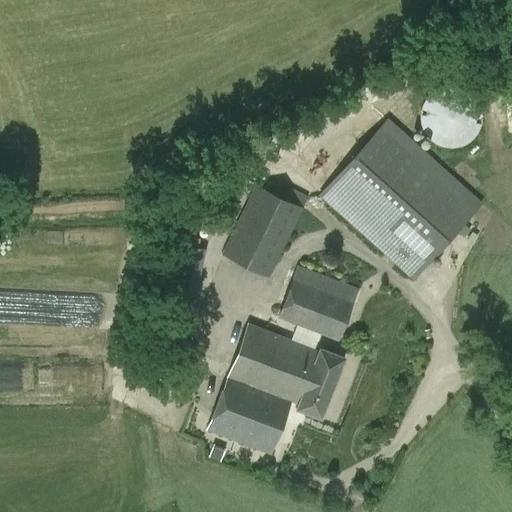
[(461,146),(469,141),(476,134),(481,125),(482,116),(480,106),(476,98),(469,91),(460,86),(450,85),(441,87),(432,91),(425,98),(421,107),(419,117),(421,126),(426,135),(433,142),(441,146),(451,147),(461,146)]
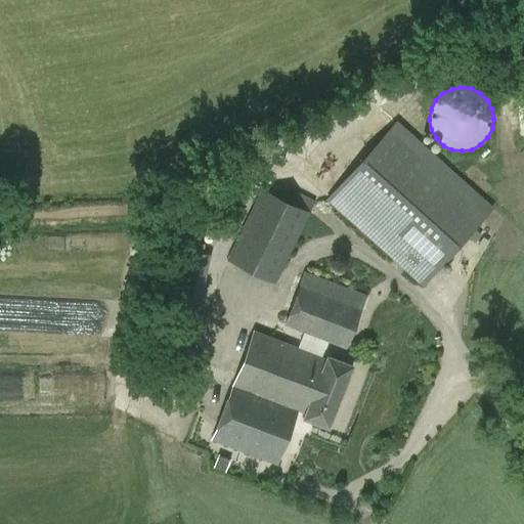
[(423,287),(493,207),(396,120),(325,199),(423,287)]
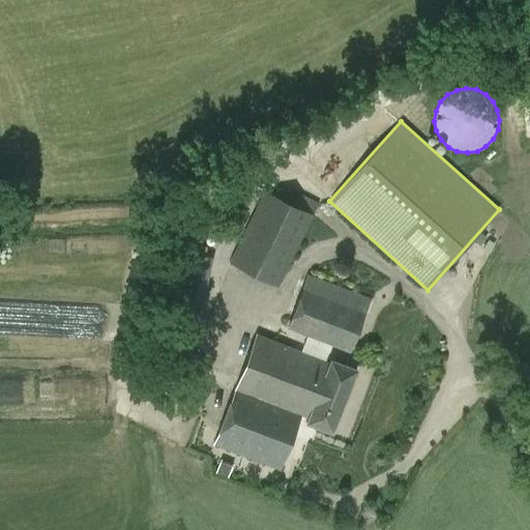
[(278,287),(314,215),(264,190),(229,262),(278,287)]
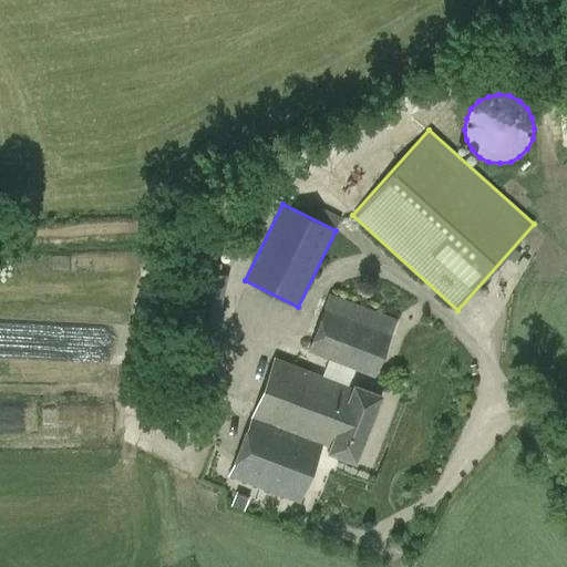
[(374,378),(397,319),(329,294),(308,351),(374,378)]
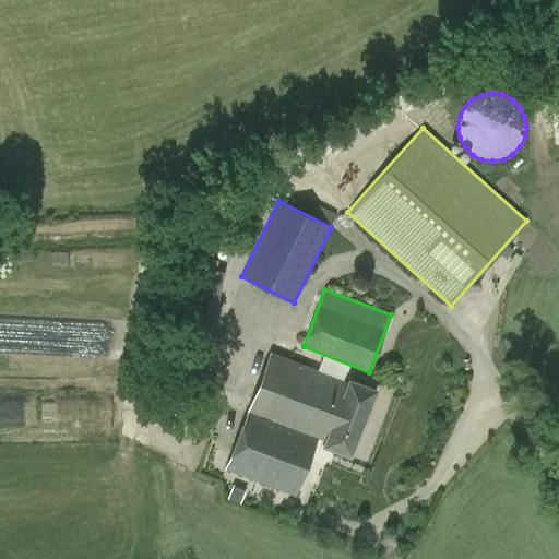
[(295,495),(316,443),(351,456),(377,390),(349,379),(347,383),(271,353),(226,468),(295,495)]
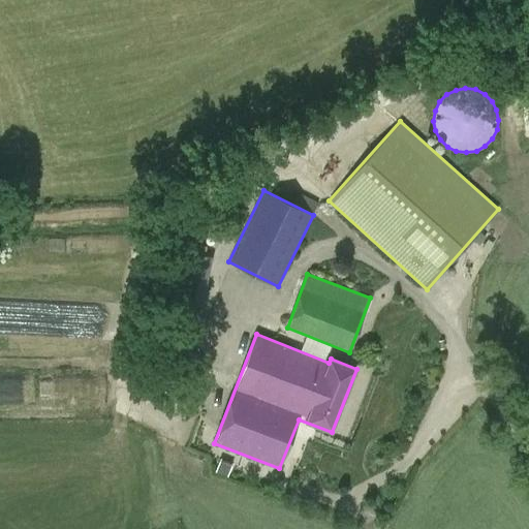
All buildings are outlined.
